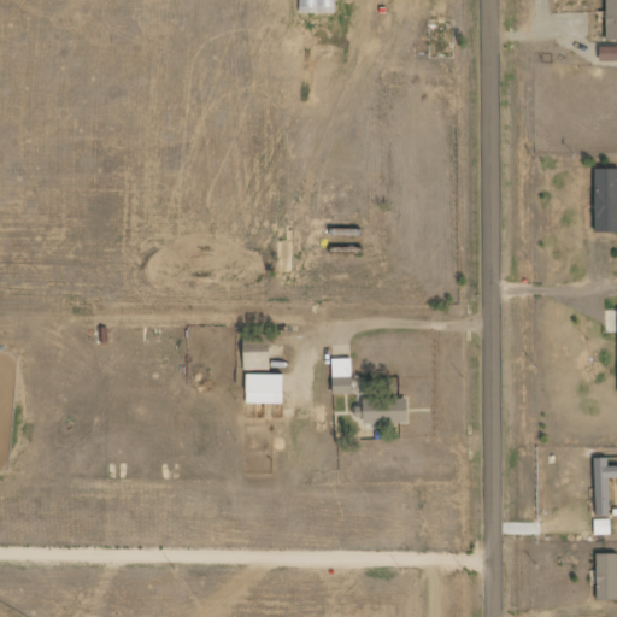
[(616,225),(616,168),(595,169),(597,231),(616,231),(616,225)]
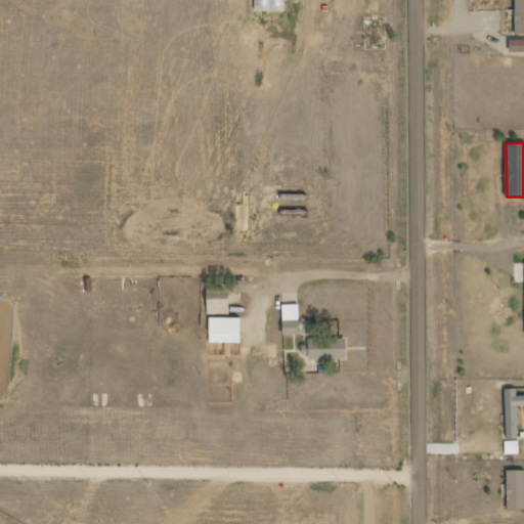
[(209,314),(221,315),(221,313),(230,313),(230,298),(210,297),(209,314)]
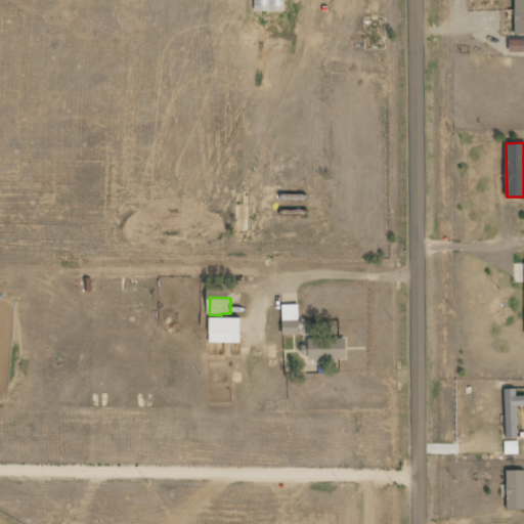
[(301,335),(301,304),(282,305),(284,335),(301,335)]
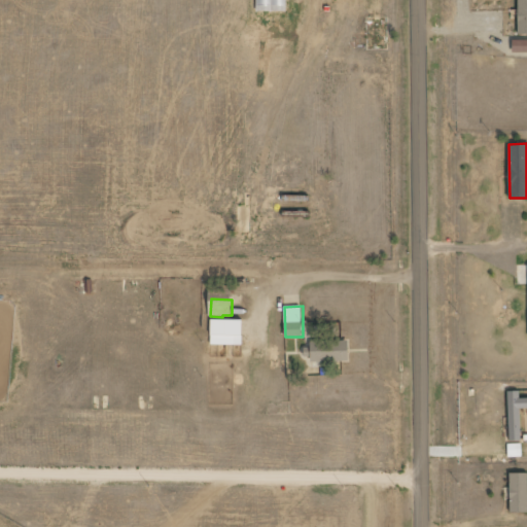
[(244,345),(245,319),(213,318),(212,345),(244,345)]
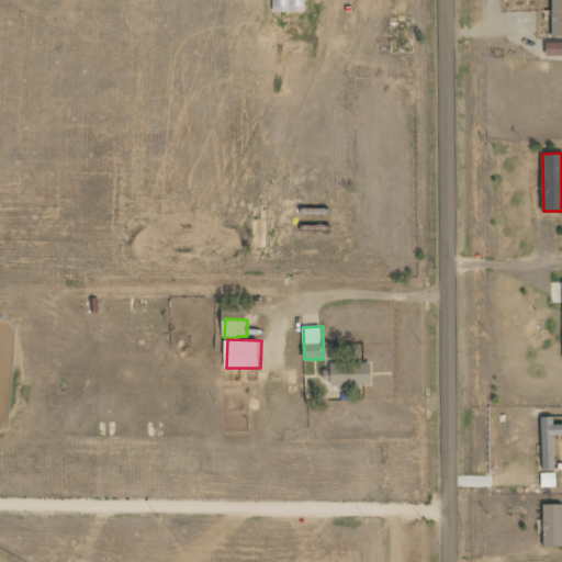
[(373,362),(329,363),(329,385),(374,384),(373,362)]
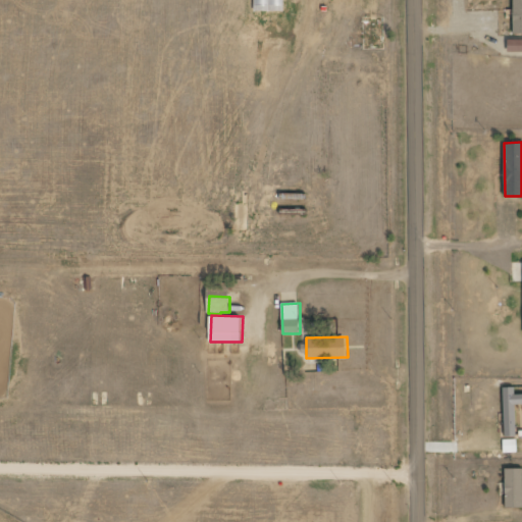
[(521,394),(517,395),(516,387),(505,387),(506,437),(518,436),(517,404),(521,404),(521,394)]
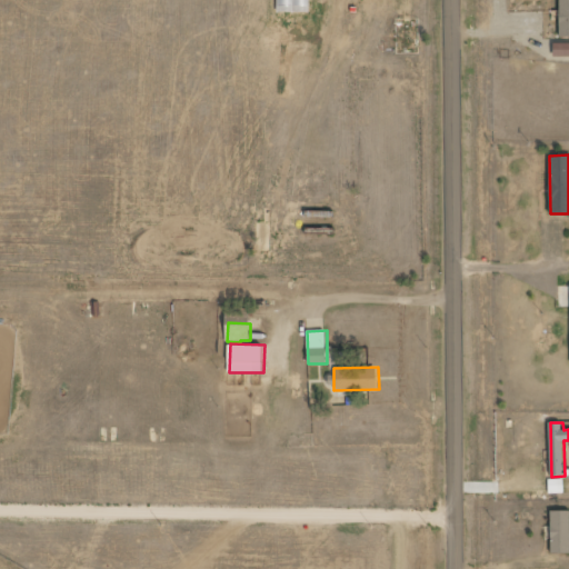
[(549,493),(563,493),(563,479),(549,479),(549,493)]
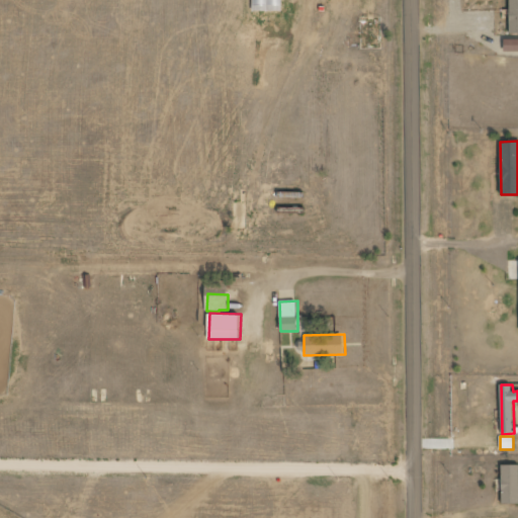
[(517,464),(502,465),(502,504),(517,503),(517,464)]
